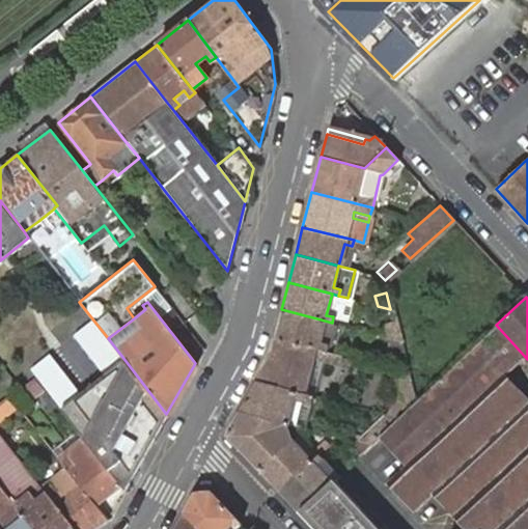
[(274,337),(325,351),(326,344),(320,343),(325,321),(281,309),(274,337)]
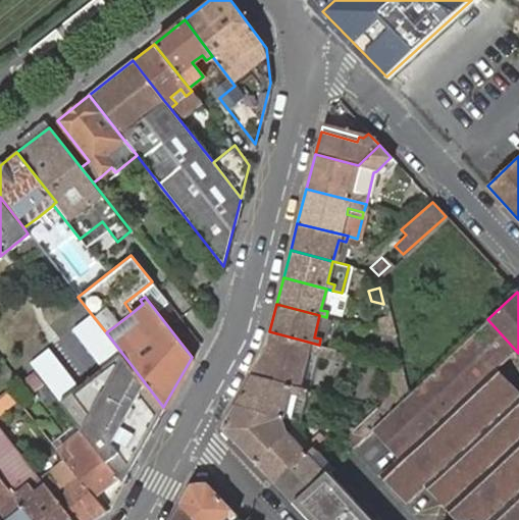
[(320,339),(326,317),(319,315),(314,338),(320,339)]
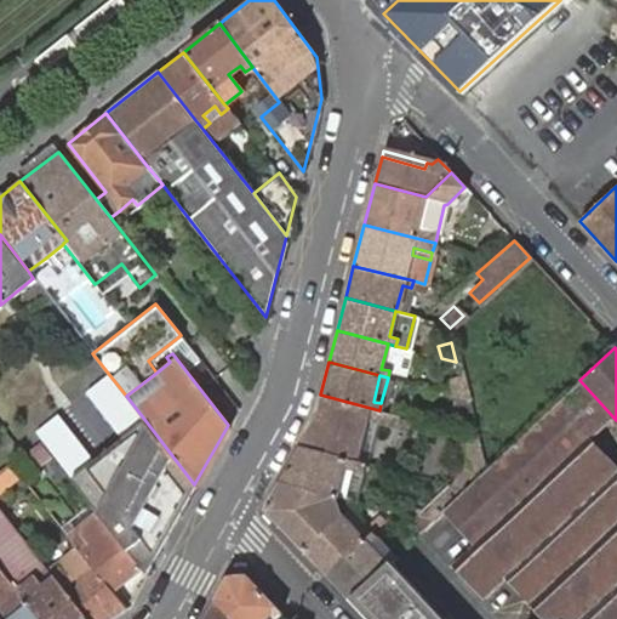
[(453,396),(467,398),(462,376),(449,379),(453,396)]
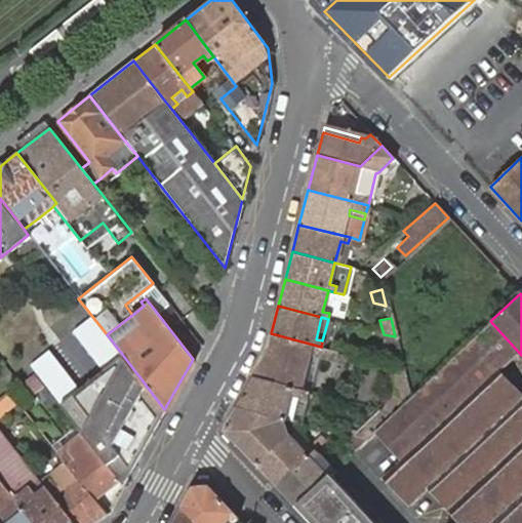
[(459,522),(521,522),(521,399),(495,370),(512,355),(521,363),(521,362),(521,355),(490,321),(410,397),(395,411),(373,431),(399,458),(380,476),(408,506),(427,487),(459,522)]
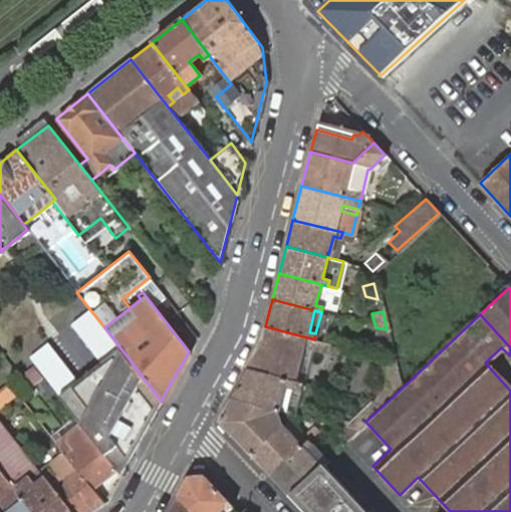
[(327,350),(328,344),(314,339),(265,326),(261,343),(247,368),(293,379),(301,344),(327,350)]
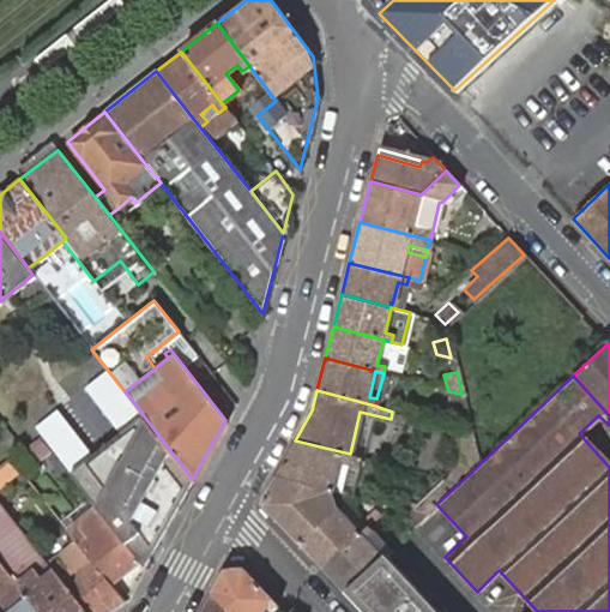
[(445,406),(466,412),(461,394),(448,391),(445,406)]
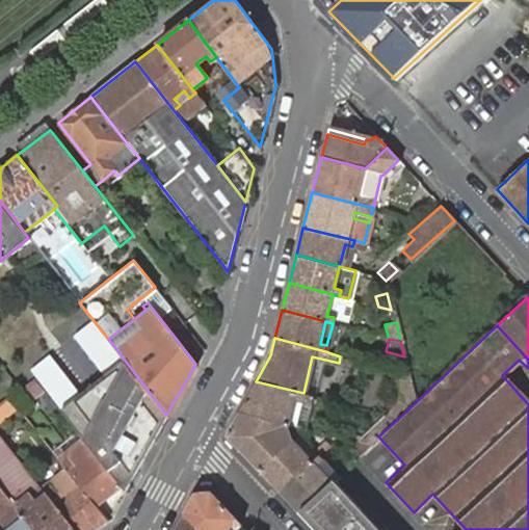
[(81,436),(120,485),(124,492),(166,415),(123,358),(58,408),(81,436)]
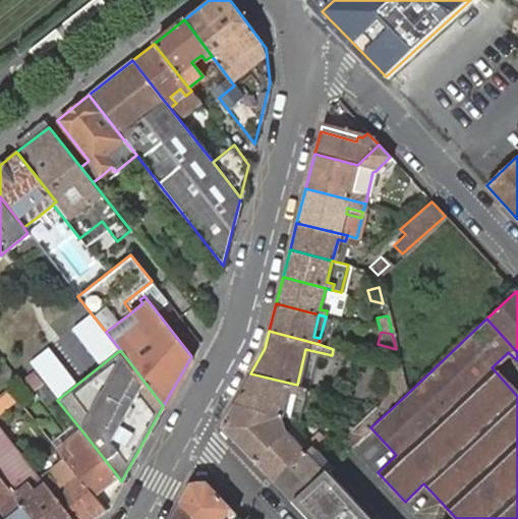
[(32,368),(18,379),(29,391),(41,381),(32,368)]
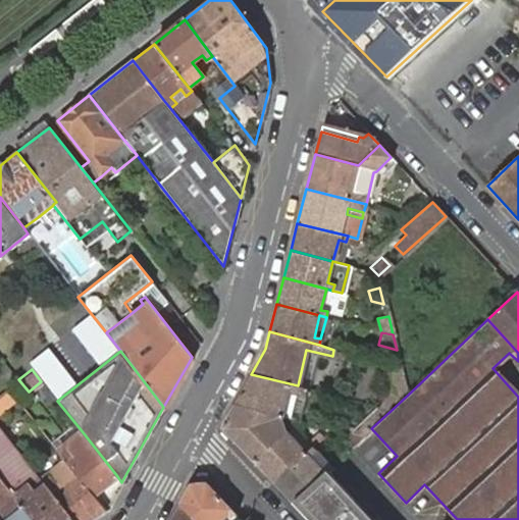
[(304,396),(306,387),(298,385),(251,374),(235,405),(275,414),(283,416),(290,392),(304,396)]
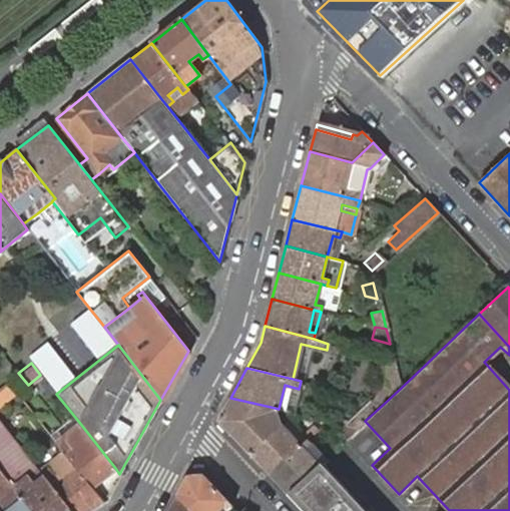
[(386,402),(401,388),(386,381),(382,382),(372,399),(386,402)]
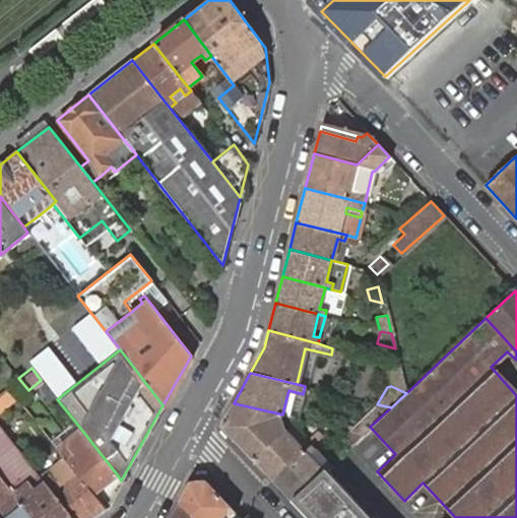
[(0,408),(15,396),(7,387),(0,393),(0,408)]
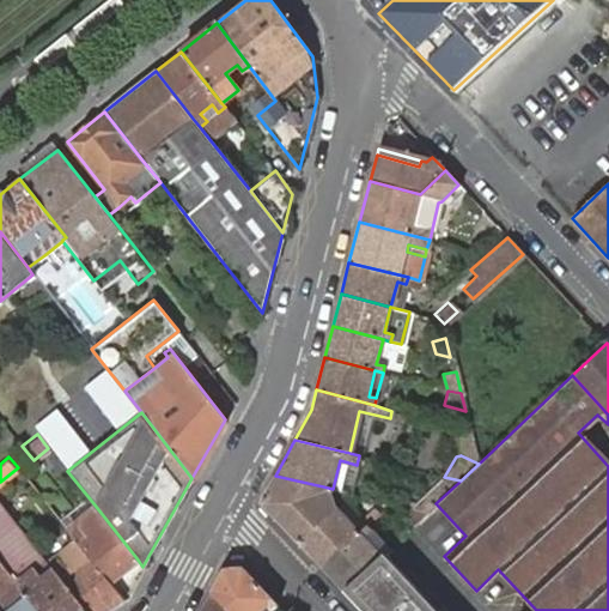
[(349,492),(357,465),(340,460),(333,489),(349,492)]
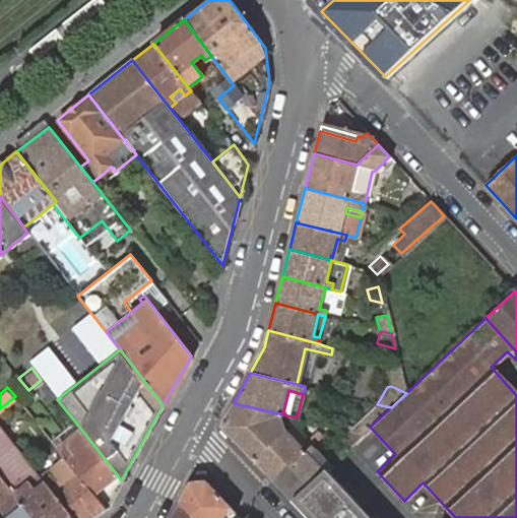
[(221,425),(253,459),(283,431),(272,419),(274,412),(234,403),(221,425)]
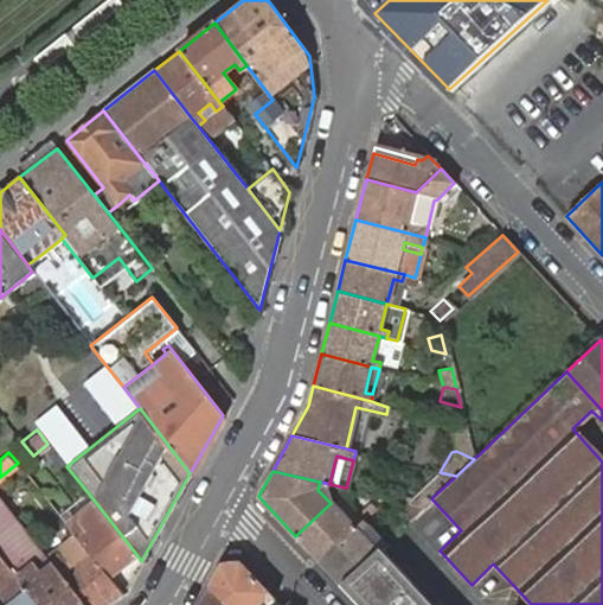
[(423,507),(431,498),(456,476),(440,472),(408,503),(423,507)]
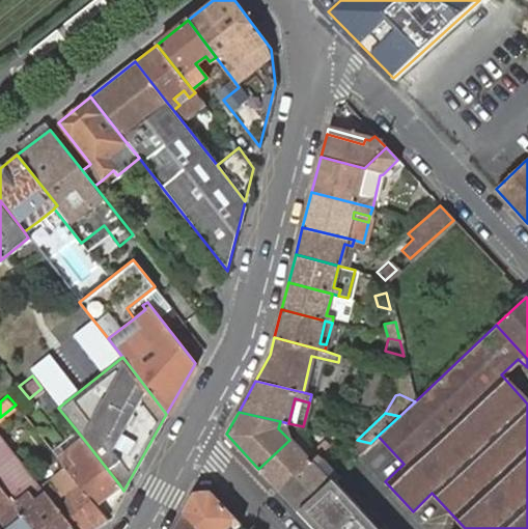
[(36,499),(46,493),(43,489),(0,435),(0,484),(2,488),(18,475),(36,499)]
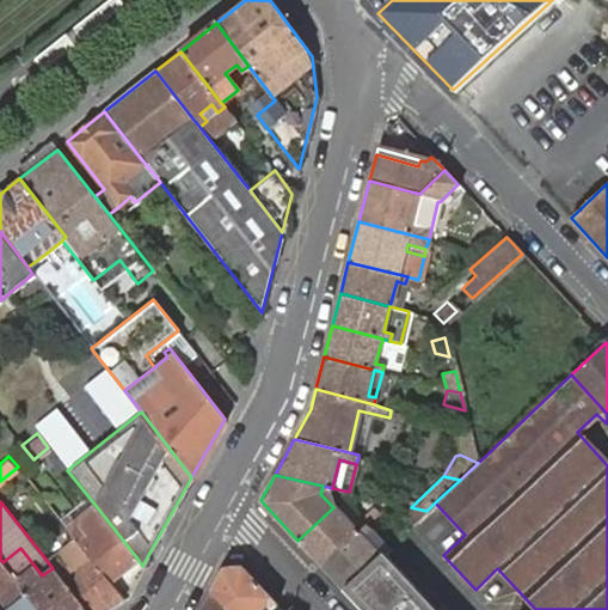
[(93,502),(65,526),(77,542),(109,581),(137,559),(93,502)]
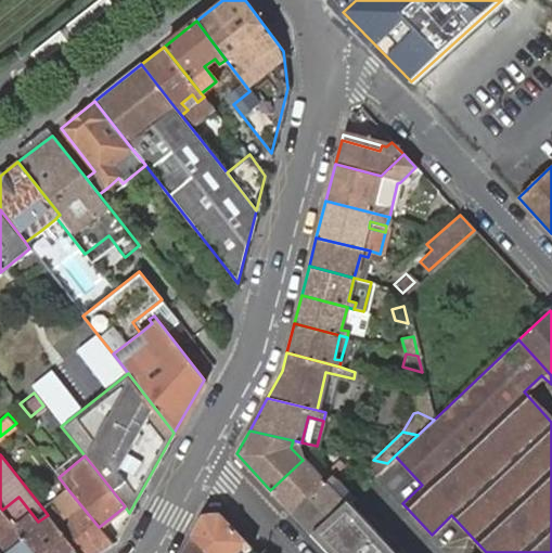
[(270,490),(291,512),(332,474),(343,464),(338,459),(321,476),(305,459),(303,460),(270,490)]
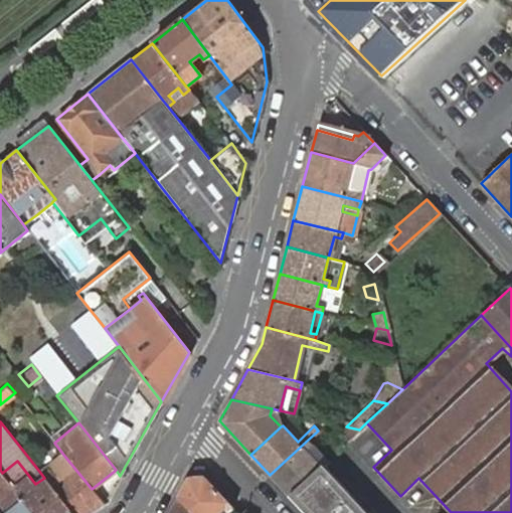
[(340,432),(348,441),(359,430),(346,426),(340,432)]
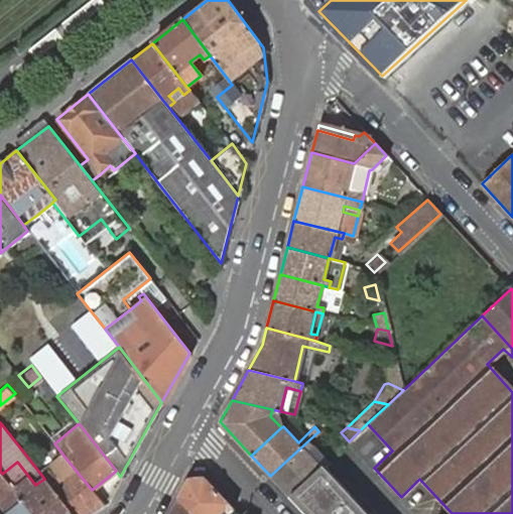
[(289,496),(322,467),(306,451),(312,445),(308,440),(270,476),(289,496)]
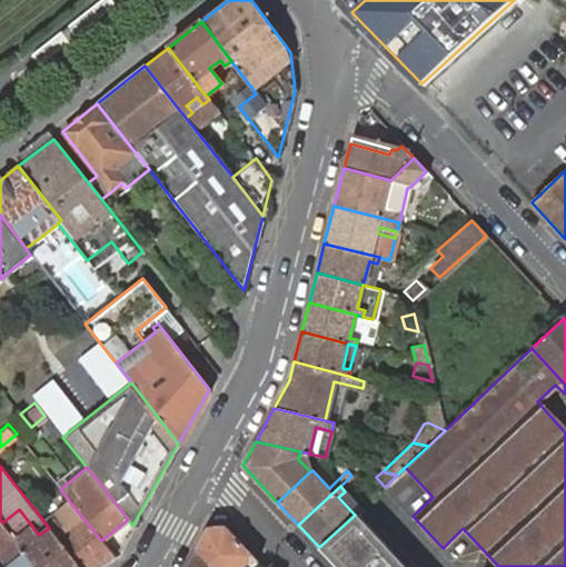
[(71,504),(46,524),(49,528),(79,566),(97,566),(113,556),(101,540),(71,504)]
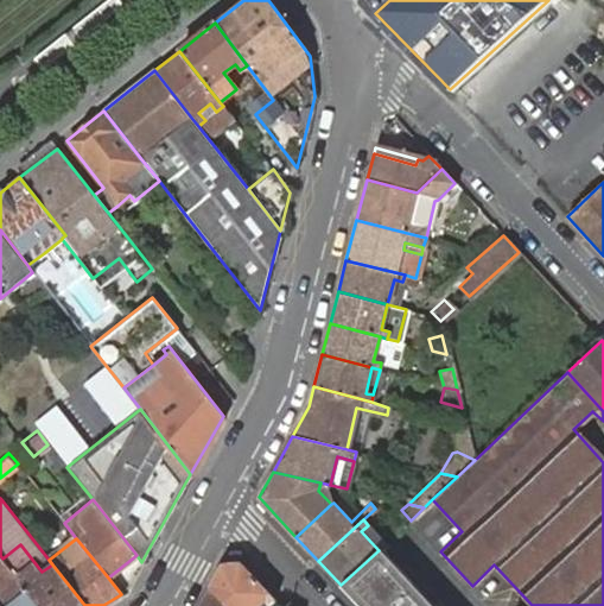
[(20,544),(2,559),(39,605),(84,605),(52,565),(42,572),(20,544)]
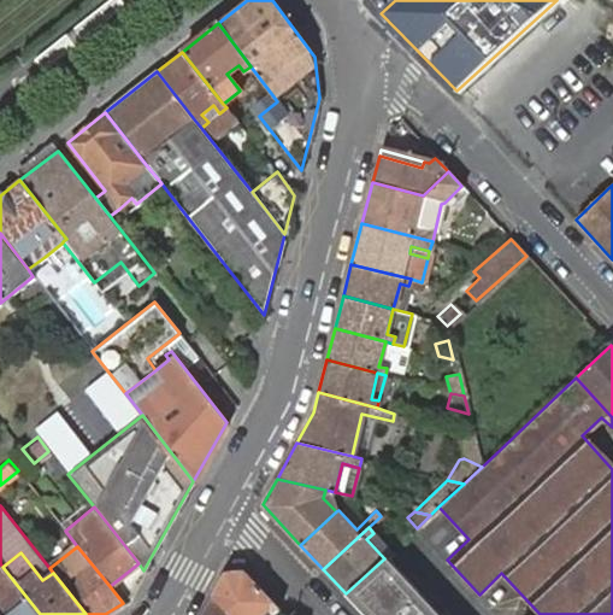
[(440,614),(385,556),(384,558),(346,593),(365,614),(440,614)]
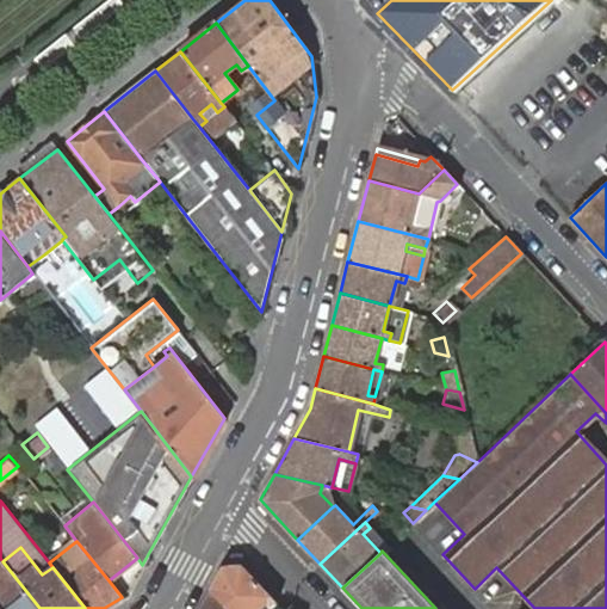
[(39,608),(2,561),(0,558),(0,595),(2,597),(0,598),(0,608),(39,608)]
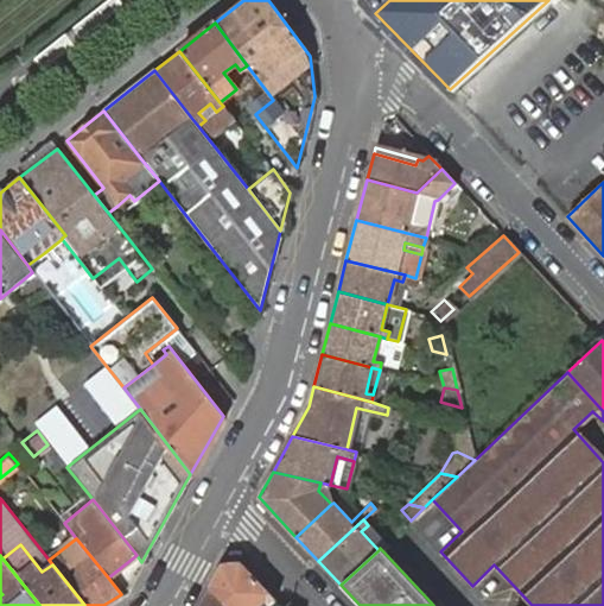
[(222,565),(209,587),(227,605),(255,605),(262,599),(268,605),(274,599),(240,563),(222,565)]
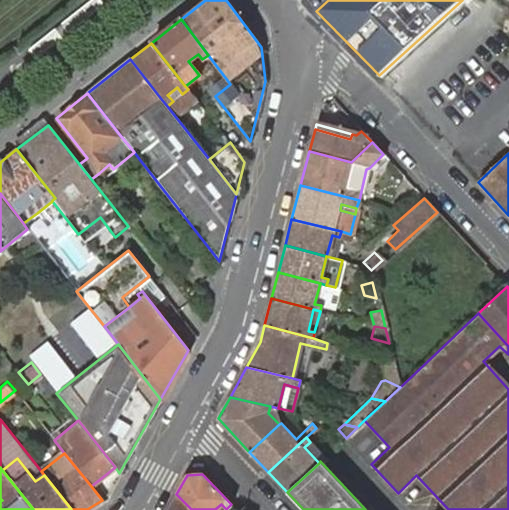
[(191,509),(176,494),(167,509),(191,509)]
